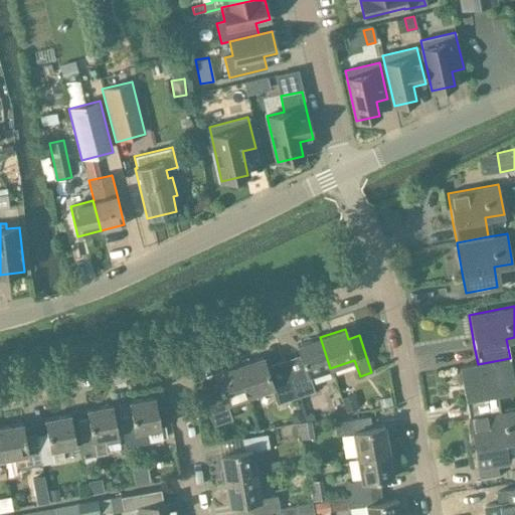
[(300,354),(281,361),(294,398),(314,391),(309,375),(330,368),(320,337),(297,345),(300,354)]
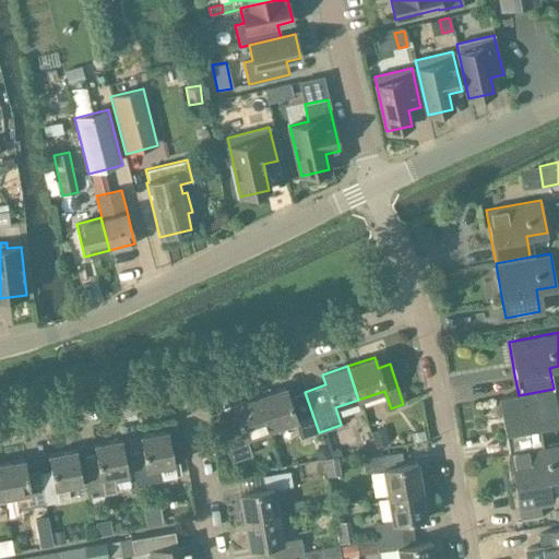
[(257,396),(269,430),(294,421),(300,439),(319,432),(305,392),(288,397),(284,388),(257,396)]
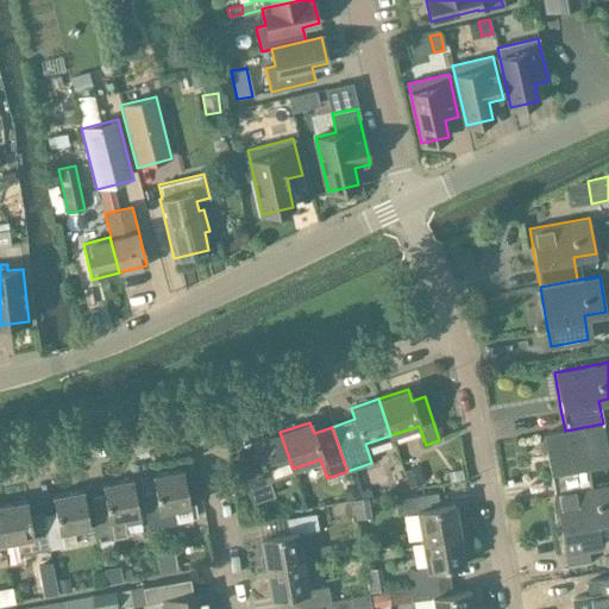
[(542,434),(553,493),(591,487),(586,463),(608,459),(608,458),(603,424),(565,431),(542,434)]
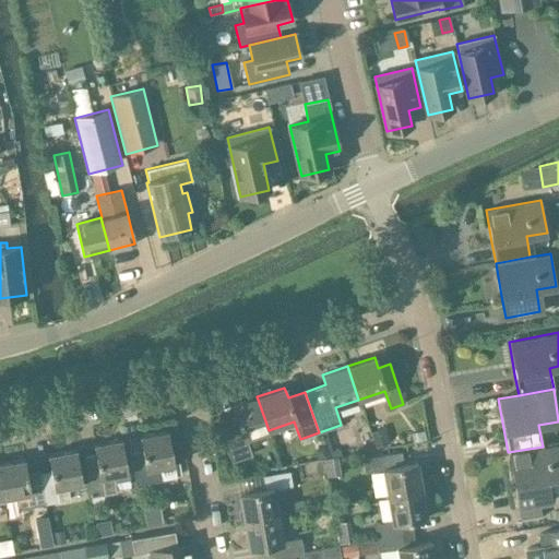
[(246,438),(269,430),(257,396),(233,405),(236,415),(217,421),(232,462),(251,455),(246,438)]
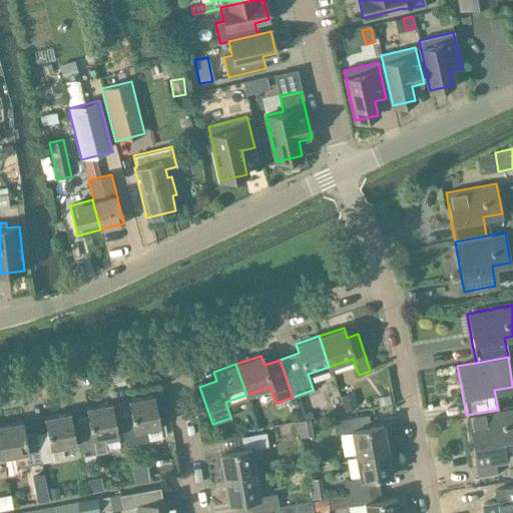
[(340,398),(345,412),(358,407),(353,393),(340,398)]
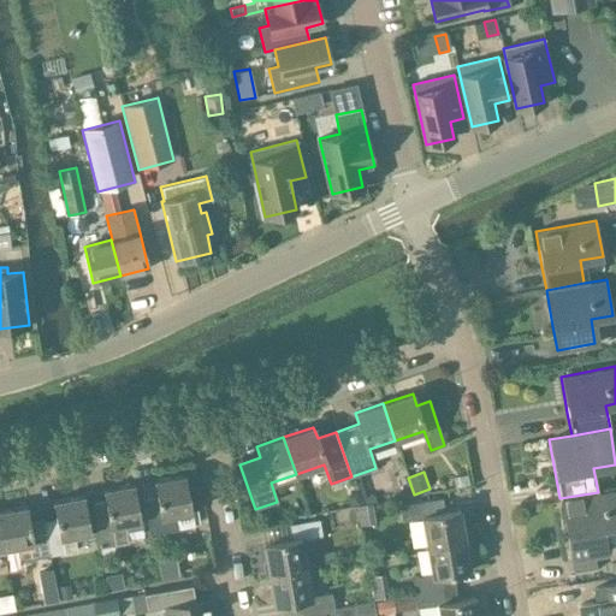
[(154,480),(157,497),(143,499),(149,534),(178,529),(175,515),(191,511),(184,475),(154,480)]
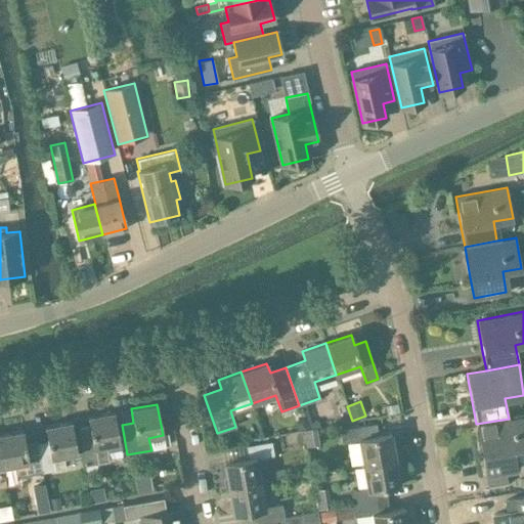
[(87,417),(89,427),(78,429),(85,465),(108,461),(106,451),(121,448),(114,411),(87,417)]
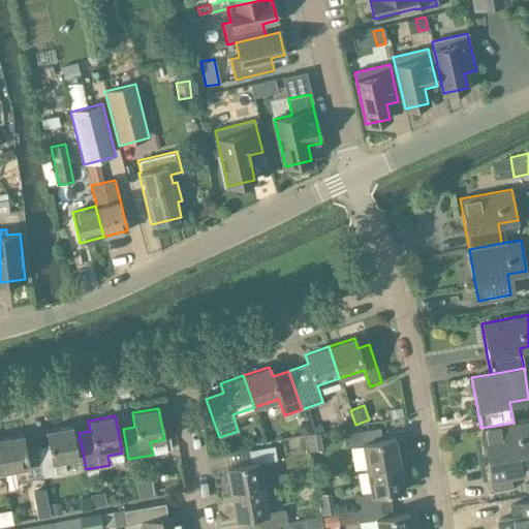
[(528,418),(514,423),(480,428),(490,480),(510,477),(522,475),(518,454),(528,450),(528,418)]
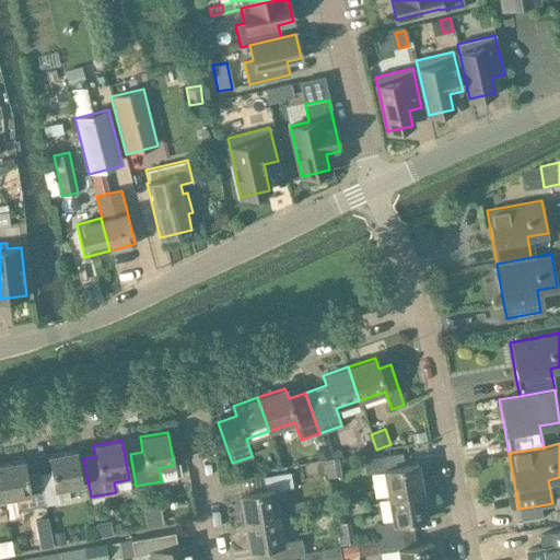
[(318,461),(328,457),(325,447),(315,451),(318,461)]
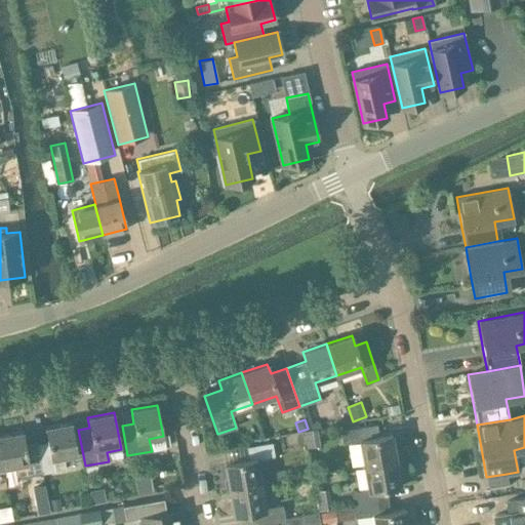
[(65,470),(63,456),(77,454),(71,422),(44,428),(47,441),(36,443),(41,474),(65,470)]
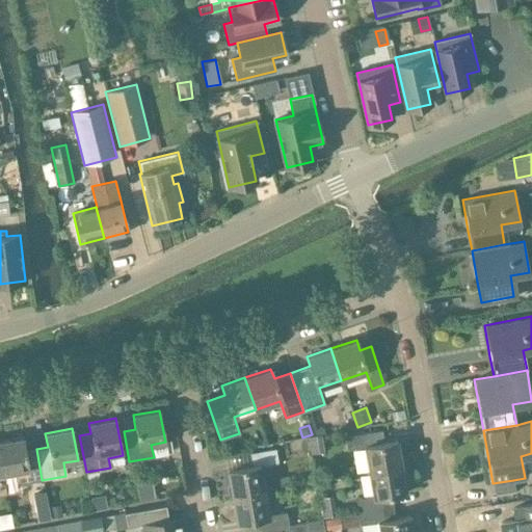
[(368,470),(401,464),(397,441),(384,443),(381,430),(344,436),(347,450),(364,447),(368,470)]
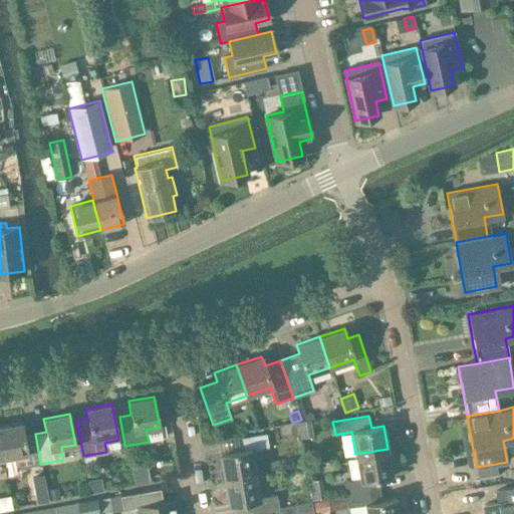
[(18,468),(30,466),(40,464),(35,434),(25,436),(22,423),(0,426),(0,442),(3,458),(16,455),(18,468)]
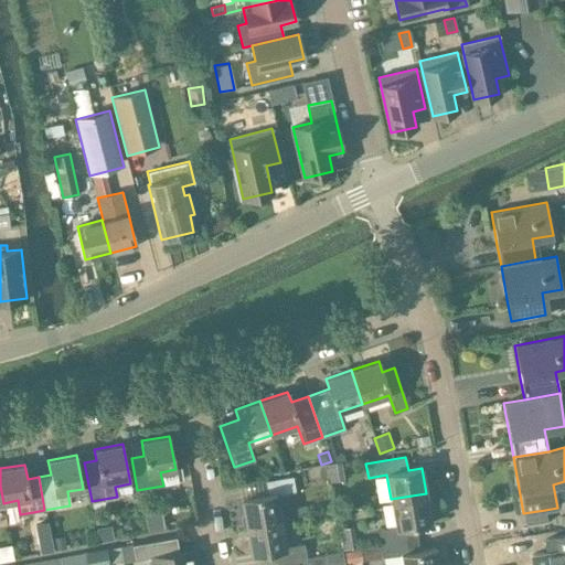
[(267,494),(242,500),(246,528),(281,521),(277,494),(295,491),(292,477),(265,481),(267,494)]
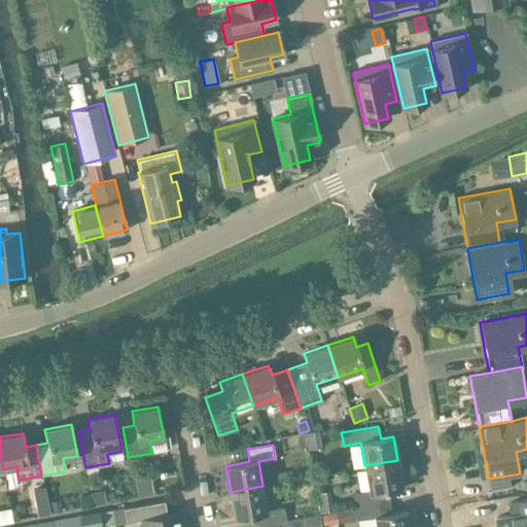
[(402,487),(397,460),(364,465),(370,492),(352,495),(354,508),(380,503),(377,492),(402,487)]
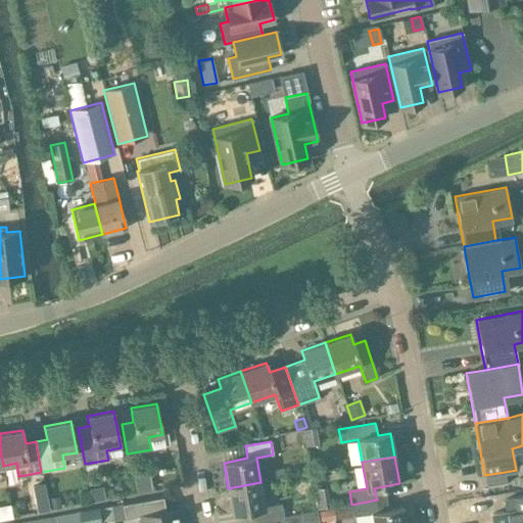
[(137,491),(152,488),(150,478),(135,481),(137,491)]
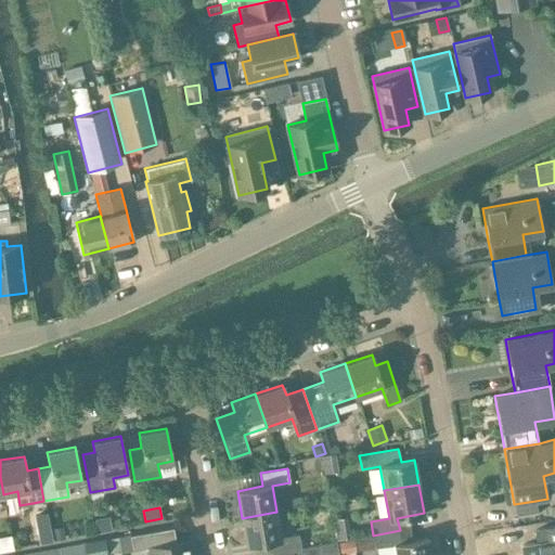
[(276,512),(242,518),(246,544),(257,542),(259,554),(300,547),(298,534),(281,538),(276,512)]
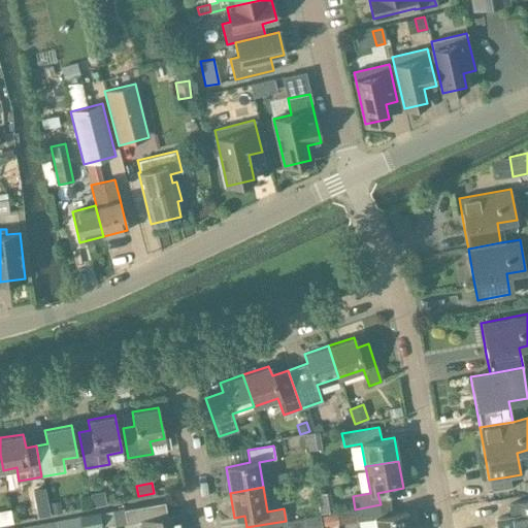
[(50,516),(44,489),(33,491),(37,518),(50,516)]
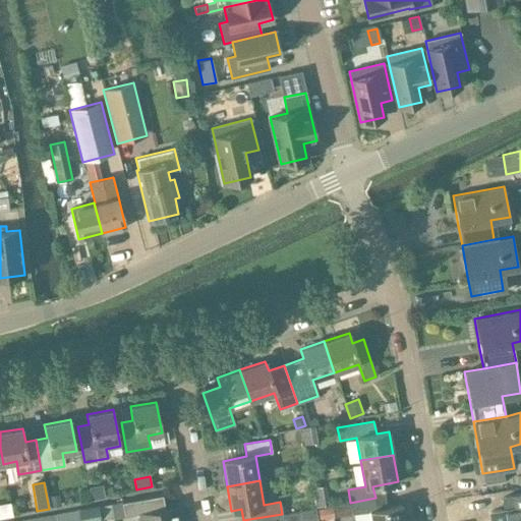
[(89,490),(91,501),(105,498),(103,488),(89,490)]
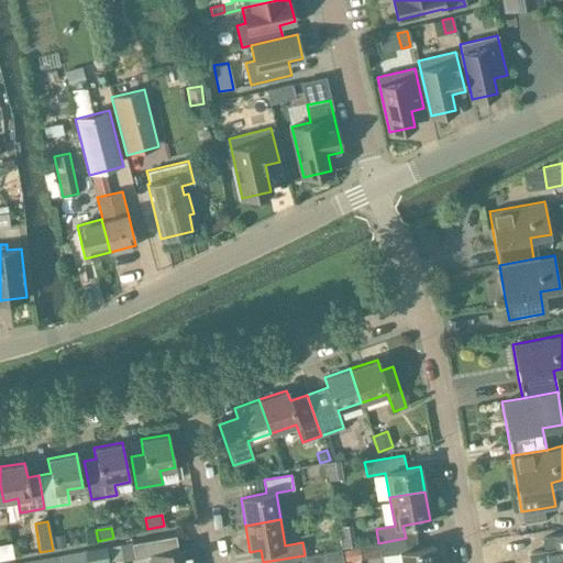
[(562,562),(562,532),(542,537),(544,551),(529,553),(530,562),(562,562)]
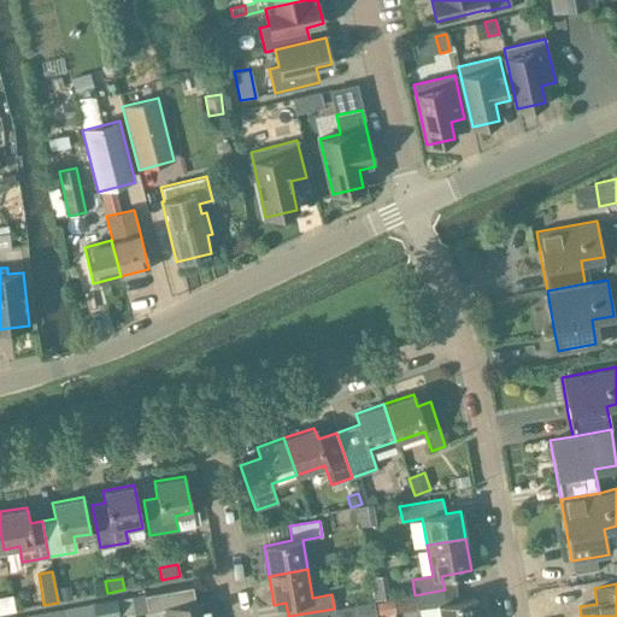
[(60,601),(62,601),(71,599),(72,598),(70,586),(69,585),(58,587),(58,588),(60,600),(60,601)]
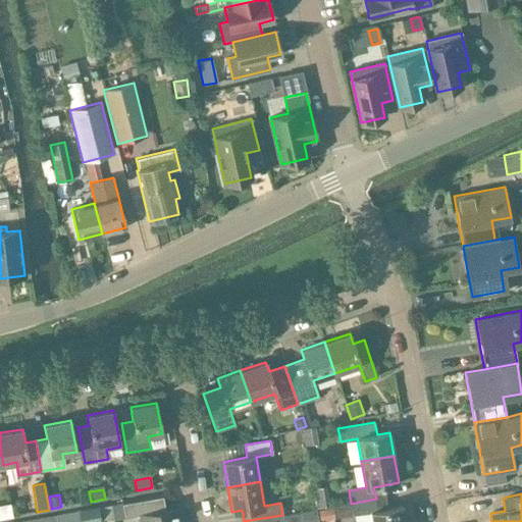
[(139,521),(179,521),(177,508),(165,510),(162,496),(122,504),(124,519),(138,517),(139,521)]
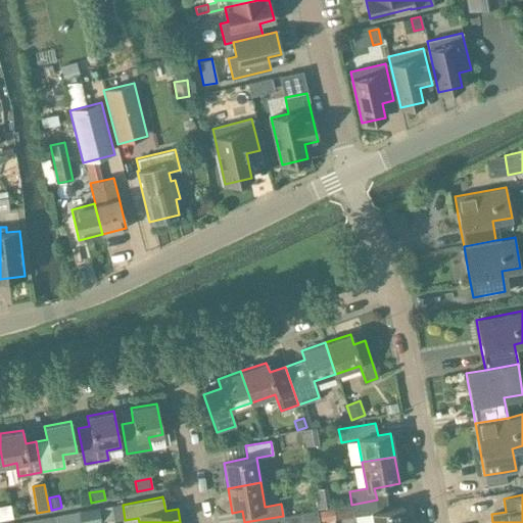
[(379,511),(377,500),(351,505),(354,516),(370,514),(371,522),(406,522),(402,507),(379,511)]
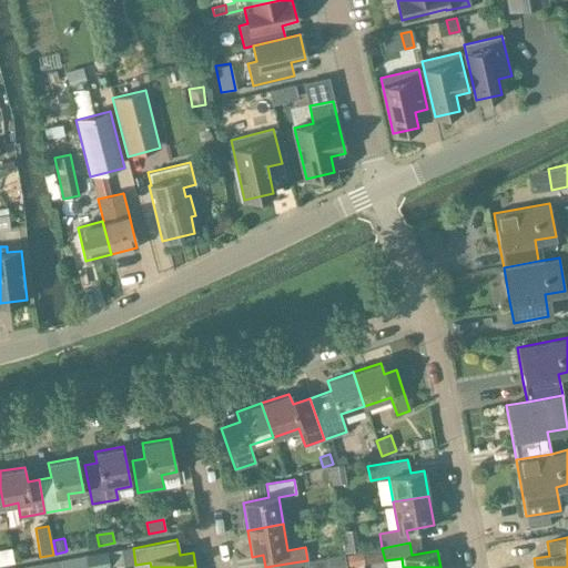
[(366,565),(384,561),(382,548),(364,550),(366,565)]
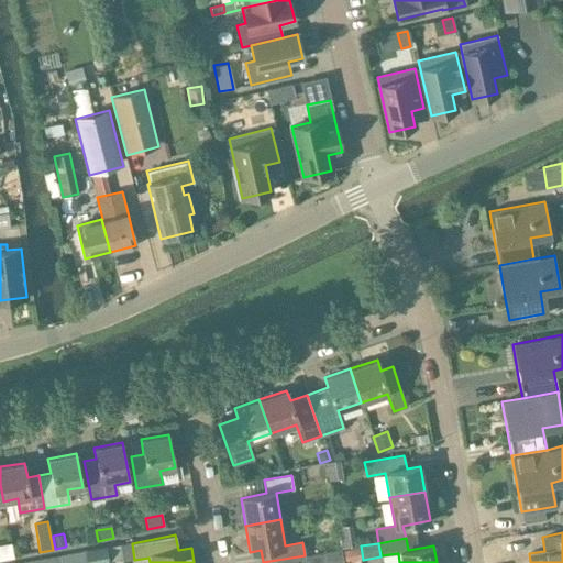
[(85,551),(87,562),(99,562),(109,562),(107,547),(85,551)]
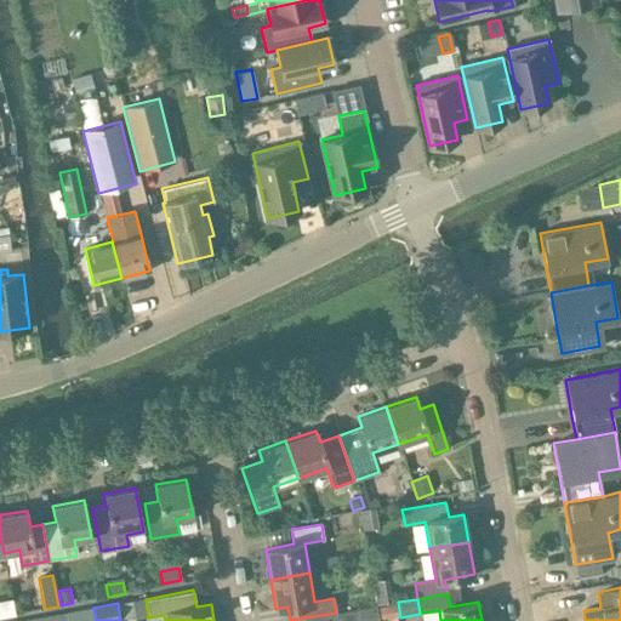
[(397,603),(380,607),(381,619),(399,616),(397,603)]
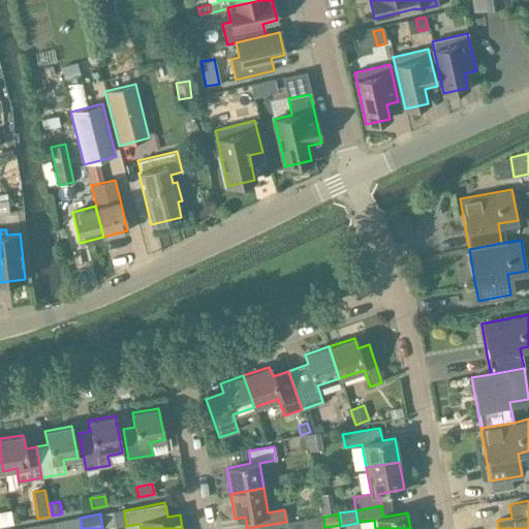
[(82,528),(80,518),(60,521),(61,528),(82,528)]
